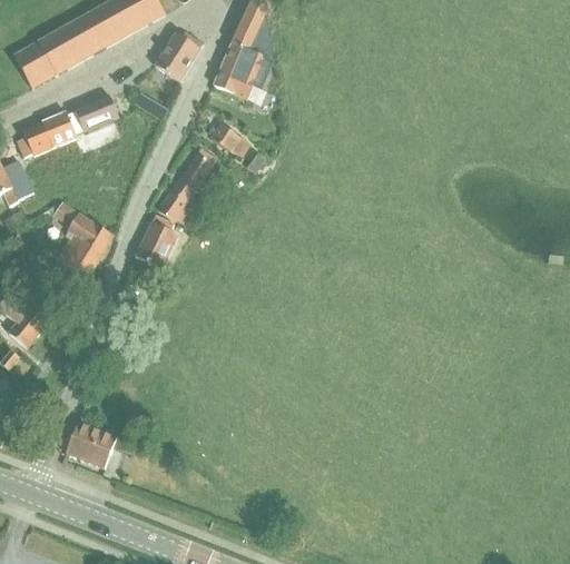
[(31,87),(165,12),(157,0),(108,0),(13,53),(31,87)]
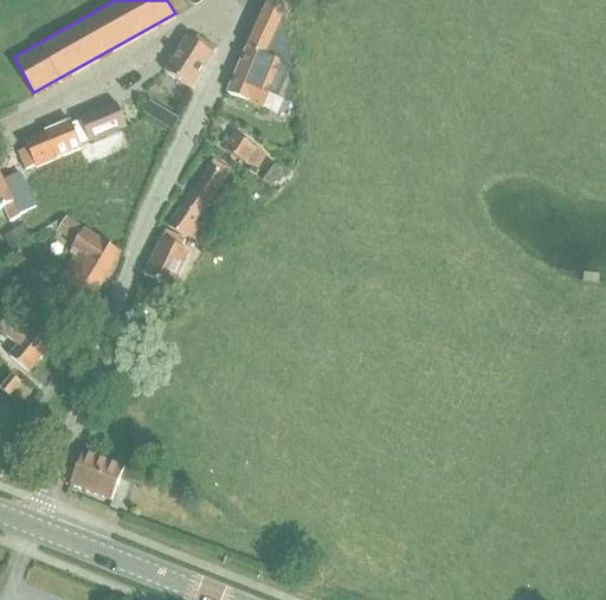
[(245,45),(226,89),(262,104),(269,88),(274,89),(278,91),(290,65),(284,19),(283,15),(288,4),(279,0),(266,0),(245,45)]
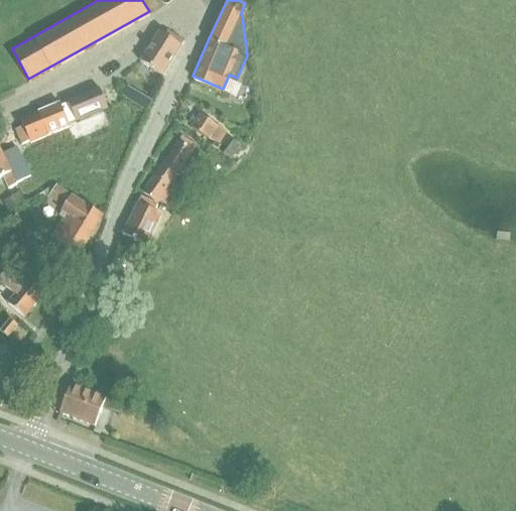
[(158,28),(139,57),(161,72),(183,37),(166,27),(163,31),(158,28)]
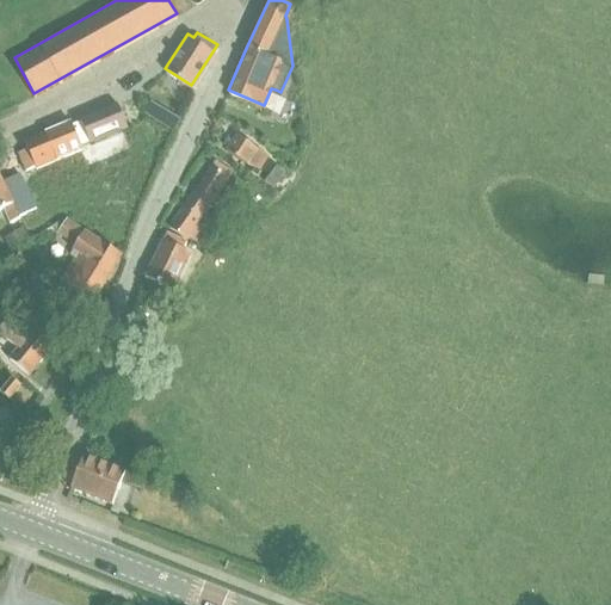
[(150,98),(143,109),(172,127),(178,116),(150,98)]
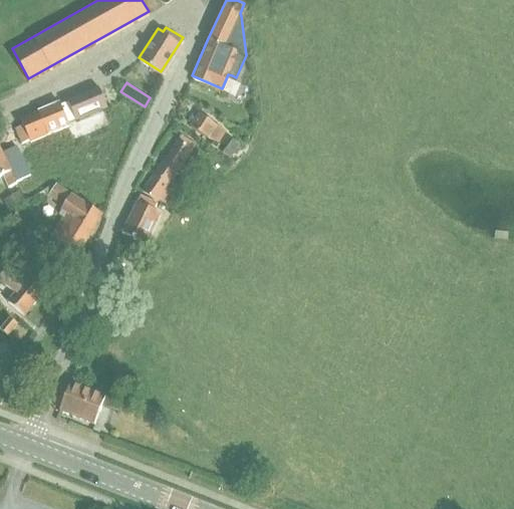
[(22,121),(15,125),(21,140),(29,137),(29,139),(68,122),(67,119),(74,116),(75,118),(106,105),(97,83),(66,96),(67,98),(60,101),(58,99),(20,115),(22,121)]
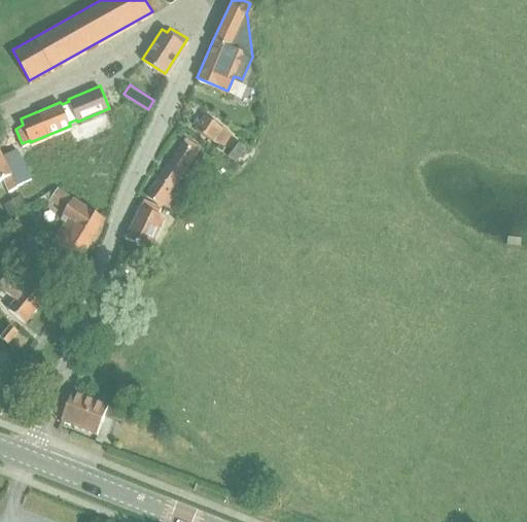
[(221,144),(231,131),(203,113),(194,127),(221,144)]
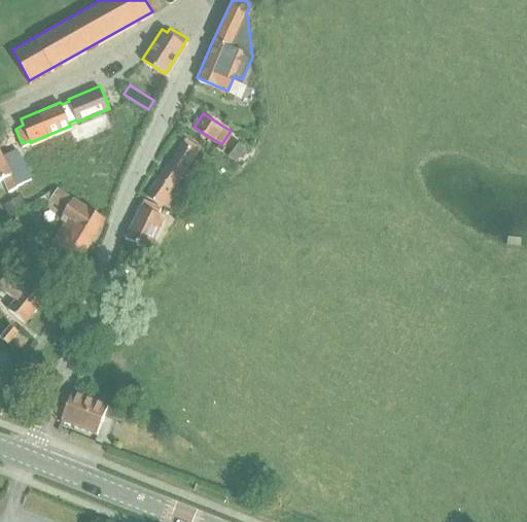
[(156,176),(145,193),(161,204),(163,201),(169,205),(177,194),(170,189),(172,186),(197,150),(200,145),(185,136),(181,141),(181,140),(157,176),(156,176)]
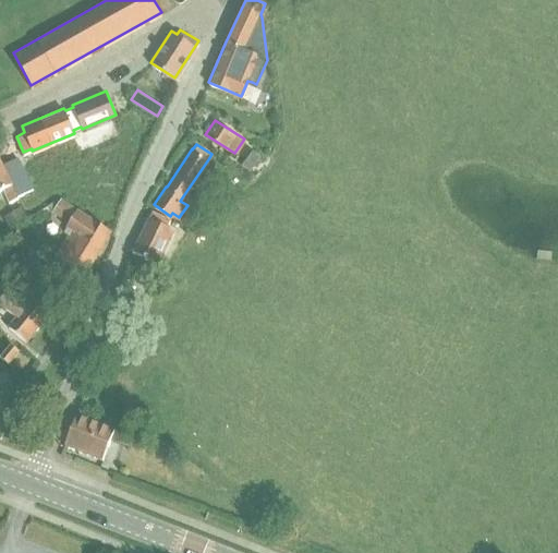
[(249,168),(258,154),(252,148),(241,163),(249,168)]
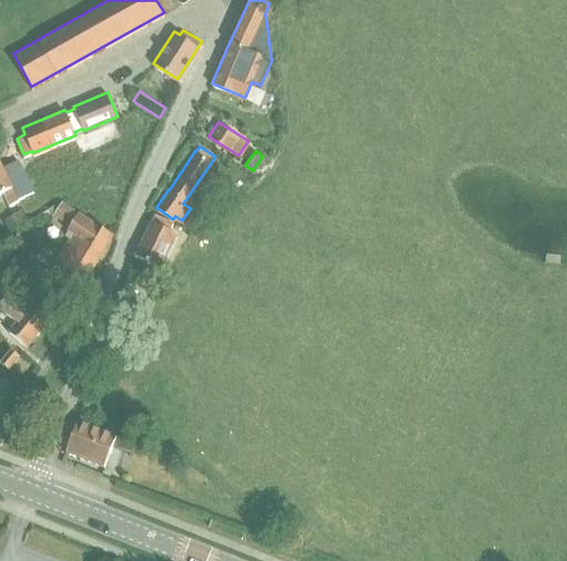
[(18,156),(1,164),(17,197),(33,189),(18,156)]
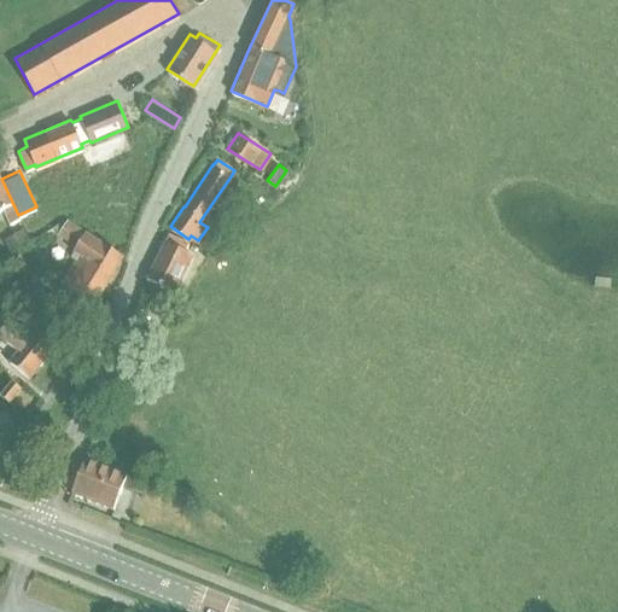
[(18,215),(0,175),(0,208),(3,207),(10,221),(19,216),(18,215)]
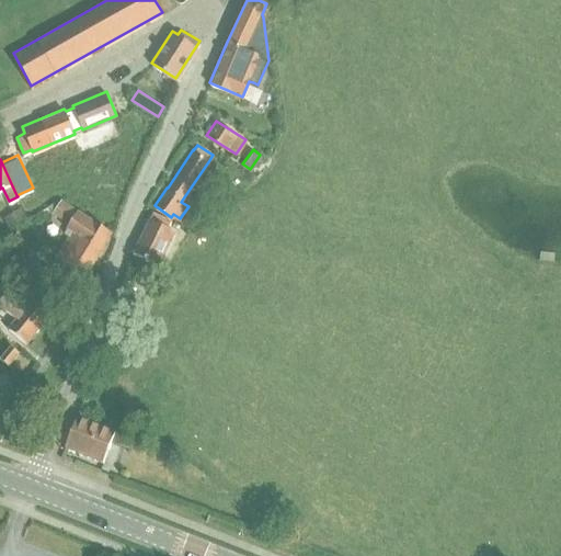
[(81,279),(111,230),(60,199),(53,210),(69,220),(64,230),(68,234),(52,260),(81,279)]
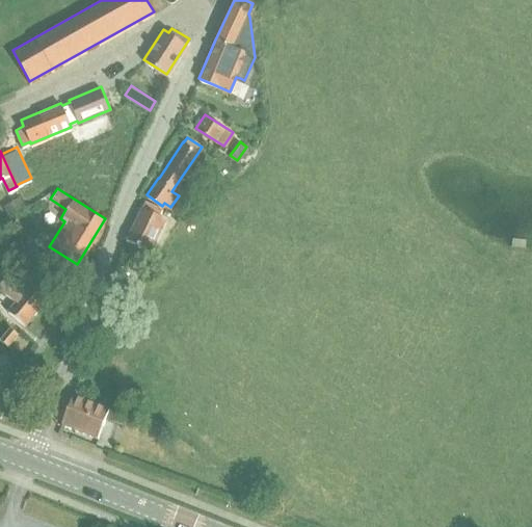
[(19,196),(2,205),(8,216),(25,207),(19,196)]
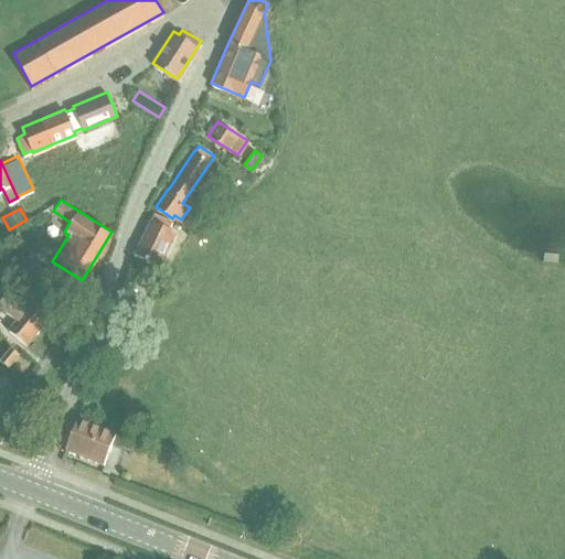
[(150,219),(134,253),(159,265),(176,232),(167,227),(170,221),(153,213),(150,219)]
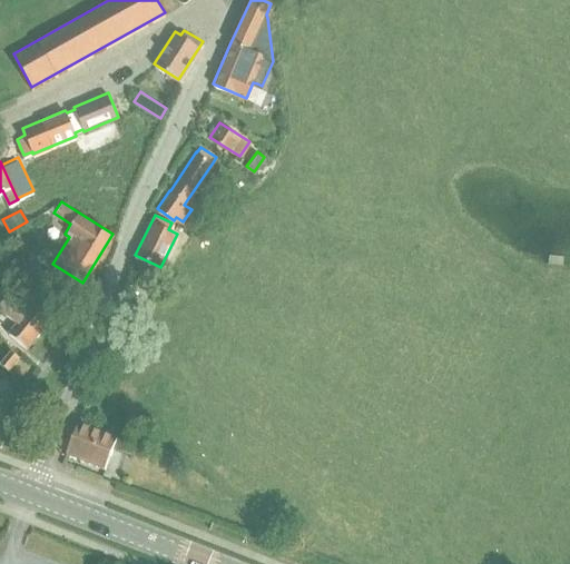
[(29,306),(13,292),(10,288),(0,299),(0,304),(8,312),(18,319),(8,332),(26,346),(47,320),(29,306)]
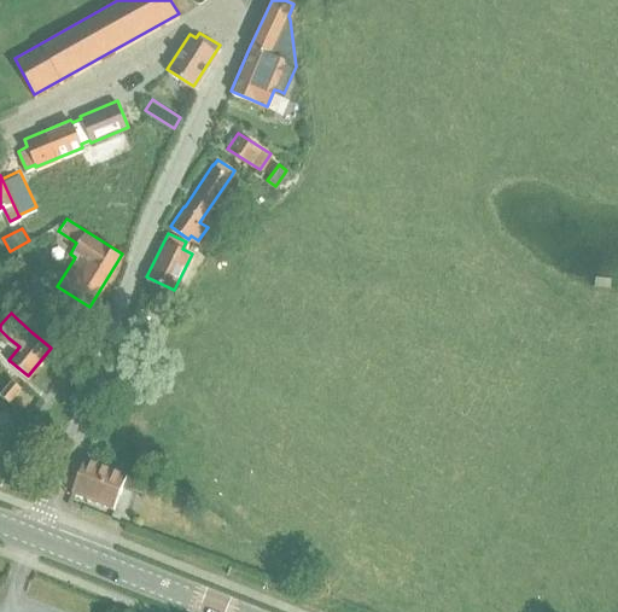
[(15,392),(19,386),(12,379),(0,394),(9,400),(15,392)]
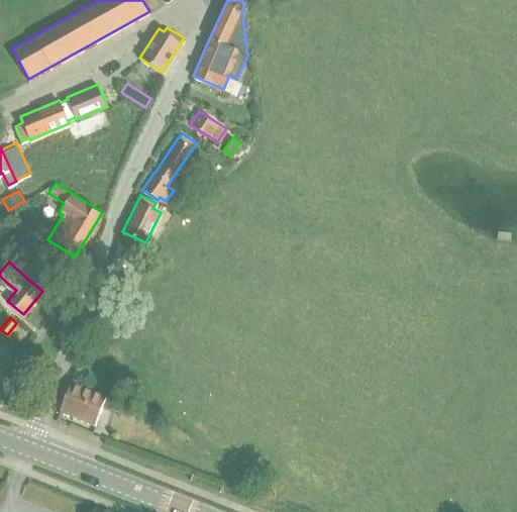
[(94,423),(105,396),(71,383),(60,410),(94,423)]
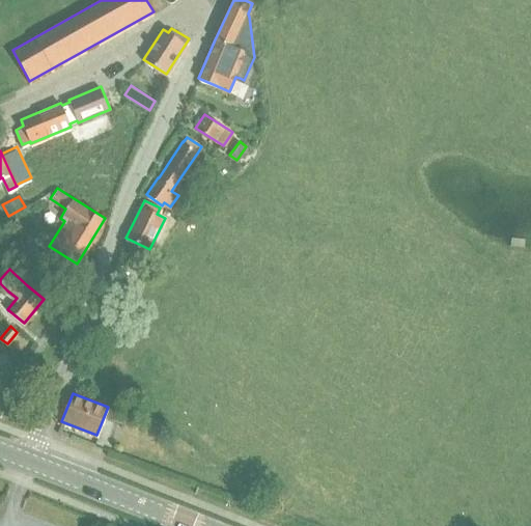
[(113,398),(105,417),(120,423),(129,404),(113,398)]
